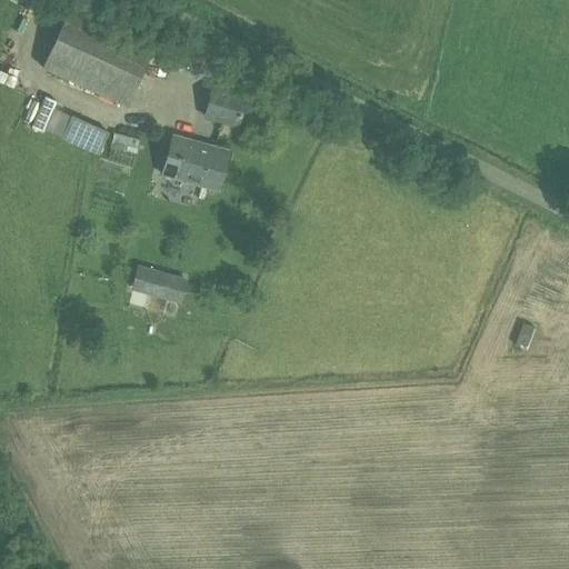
[(126,107),(155,45),(69,7),(42,68),(126,107)]
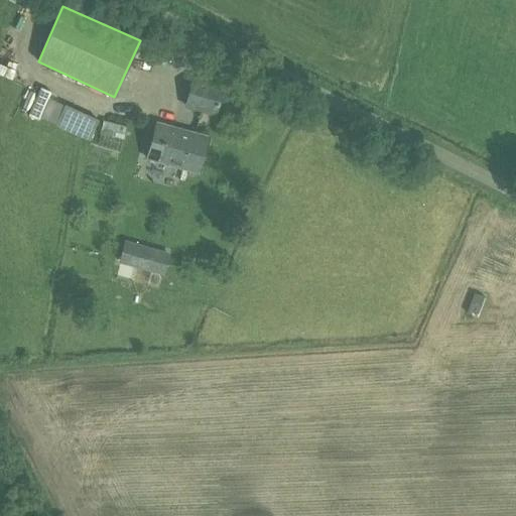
[(214,119),(222,91),(192,83),(184,110),(214,119)]
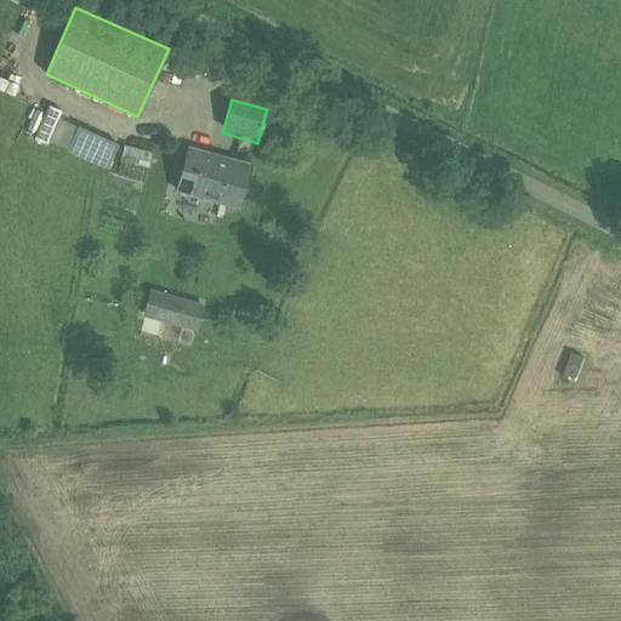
[(62,112),(49,106),(34,140),(47,146),(62,112)]
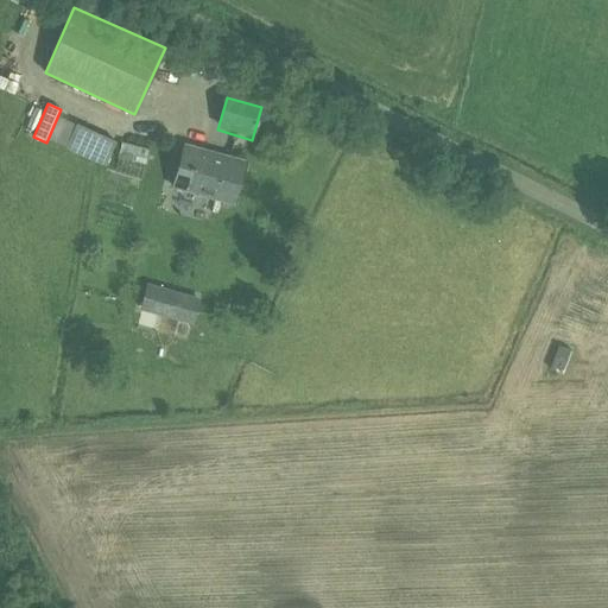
[(102,157),(112,133),(70,116),(59,140),(102,157)]
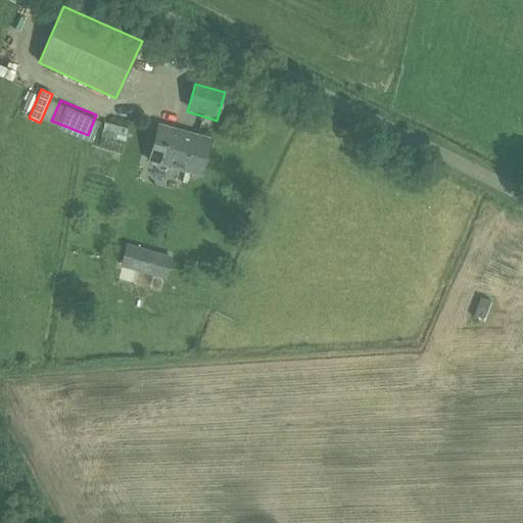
[(125,141),(129,129),(104,122),(101,135),(125,141)]
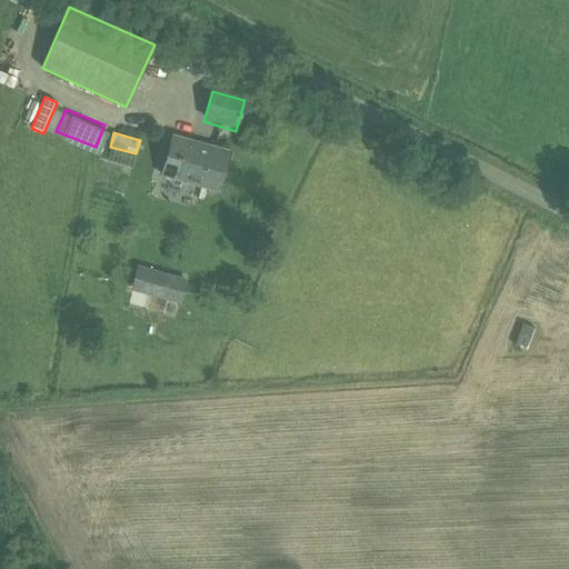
[(219,189),(229,151),(172,136),(161,173),(219,189)]
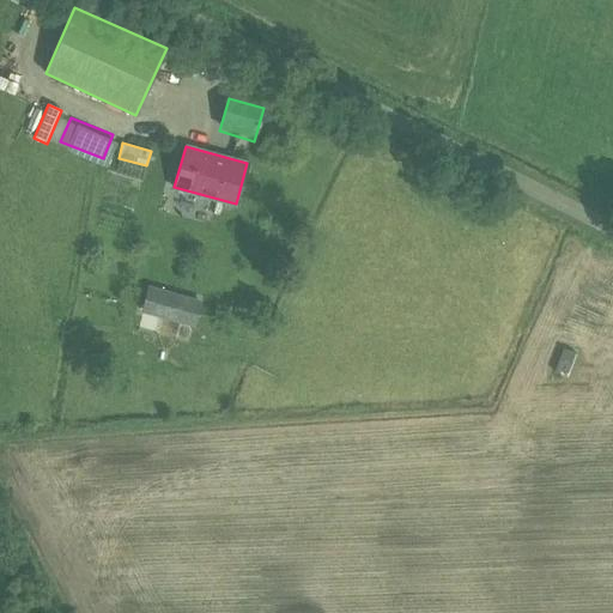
[(200,301),(175,293),(168,320),(193,327),(200,301)]
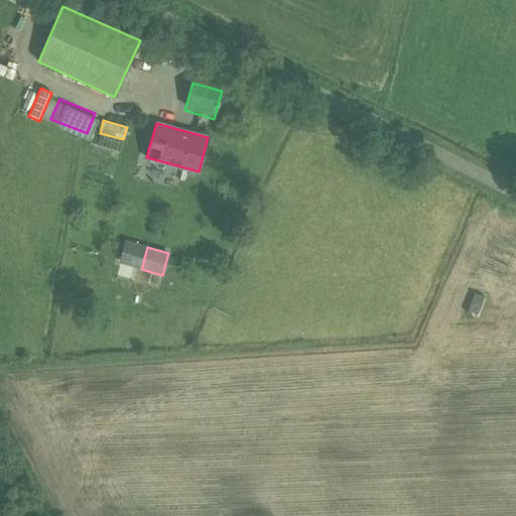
[(477,317),(484,297),(474,294),(467,313),(477,317)]
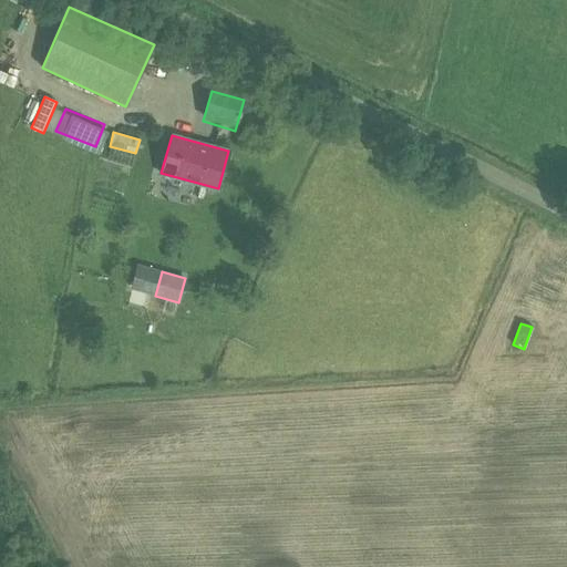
All buildings are outlined.
